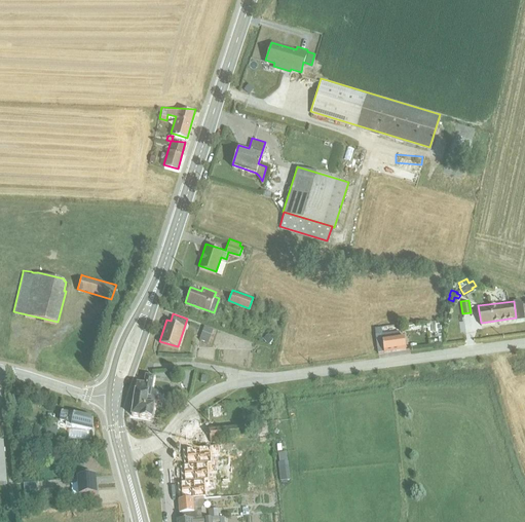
[(437,318),(426,320),(426,326),(427,330),(434,330),(434,333),(436,333),(436,334),(441,334),(440,321),(437,321),(437,318)]
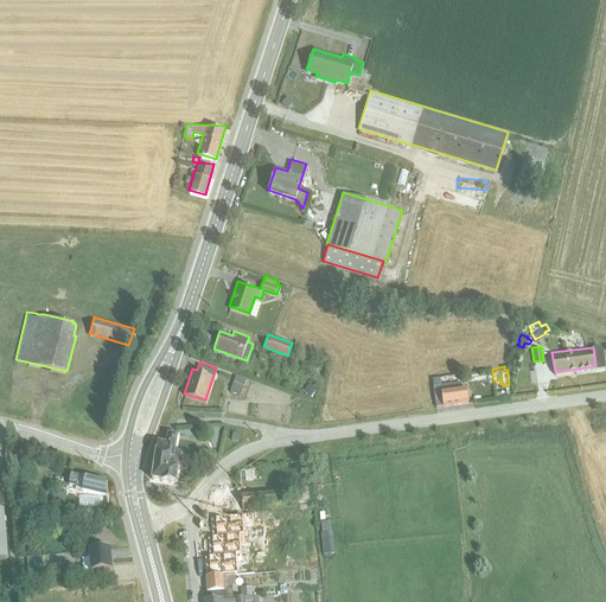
[(235,373),(229,389),(240,392),(241,391),(243,391),(248,378),(235,373)]
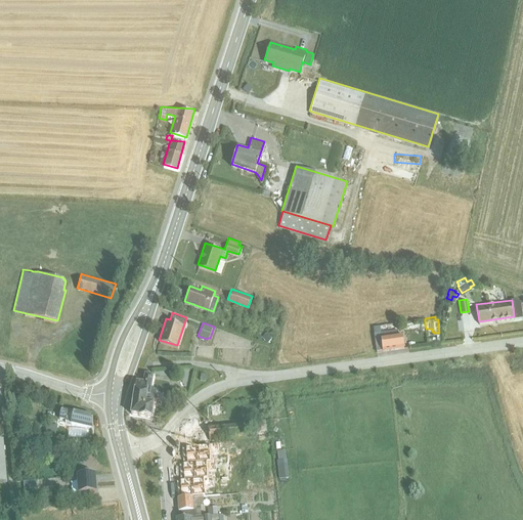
[(381,330),(375,331),(374,331),(376,350),(403,346),(402,334),(398,334),(397,328),(381,330)]
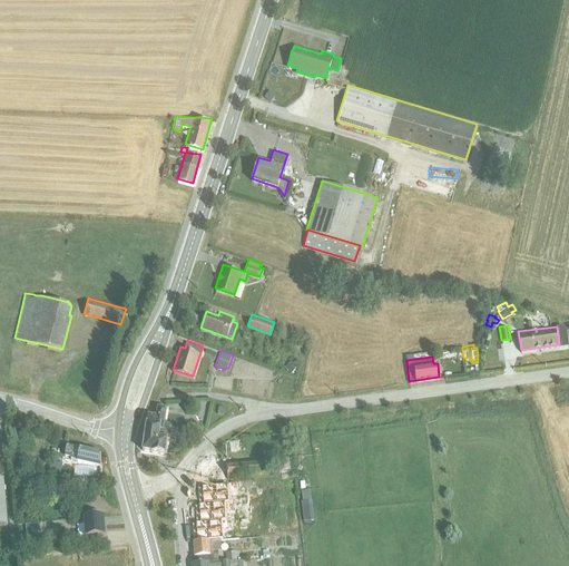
[(291,359),(284,366),(291,370),(296,366),(291,359)]
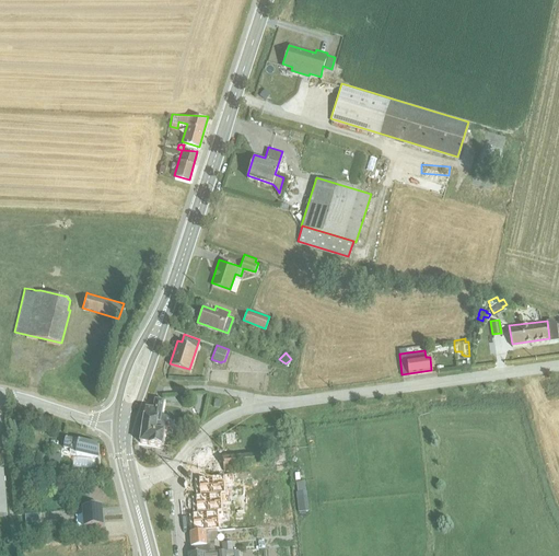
[(146,405),(140,441),(148,442),(162,444),(164,430),(166,430),(167,420),(165,420),(166,415),(161,414),(163,398),(154,397),(153,406),(146,405)]
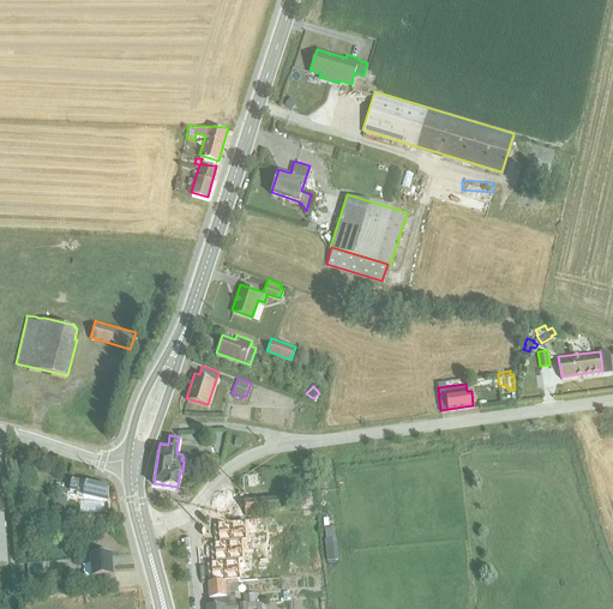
[(262,470),(246,472),(247,482),(264,481),(262,470)]
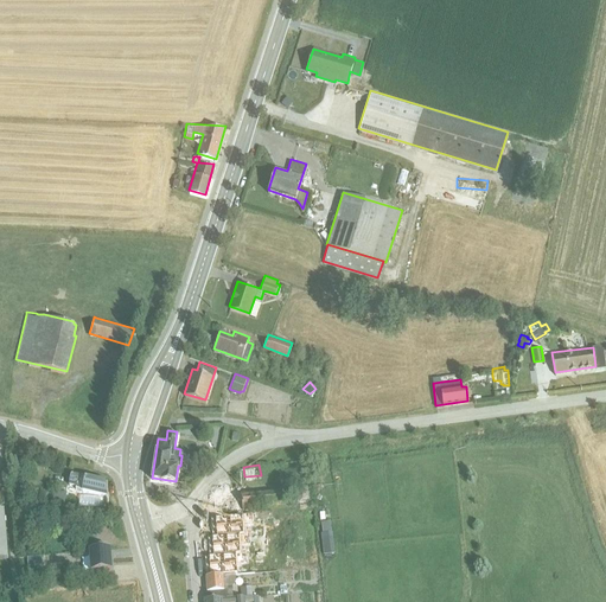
[(71,471),(69,482),(76,484),(75,486),(107,493),(106,478),(71,471)]
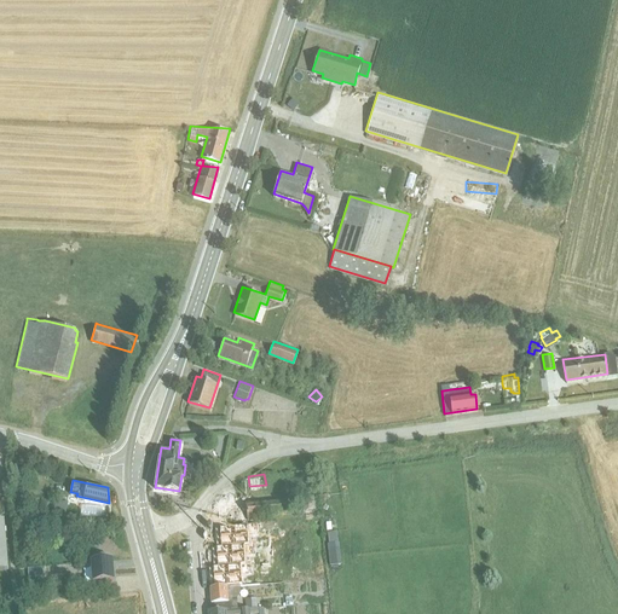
[(219,522),(238,522),(238,487),(219,487),(219,522)]
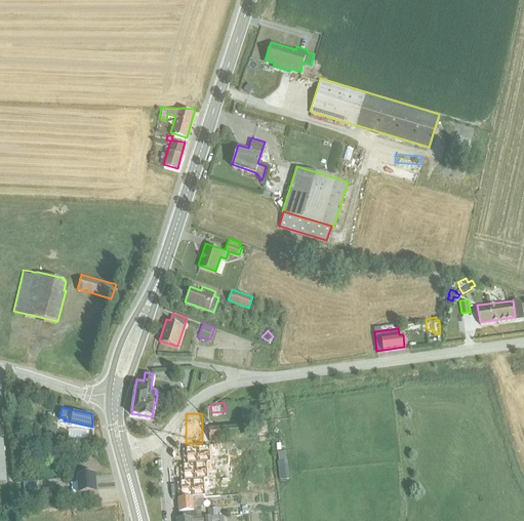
[(266,419),(254,421),(255,432),(267,431),(266,419)]
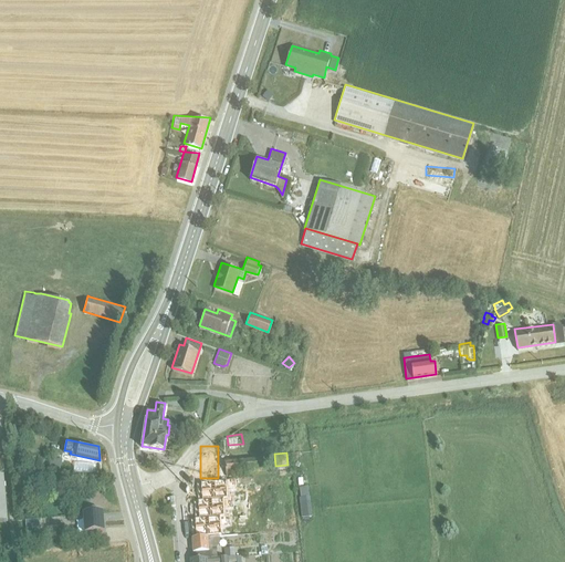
[(51,455),(49,468),(59,470),(62,457),(51,455)]
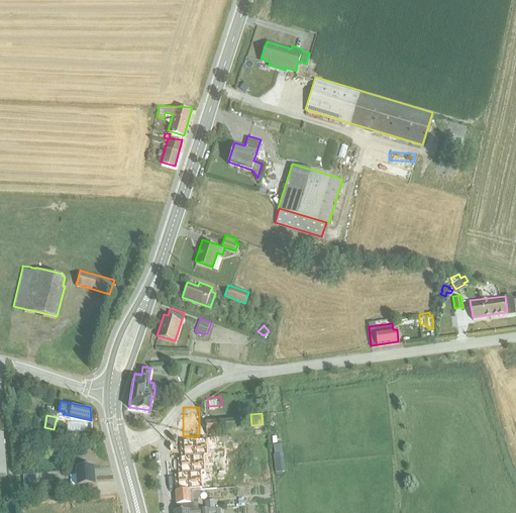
[(91,429),(50,432),(52,440),(91,437),(91,429)]
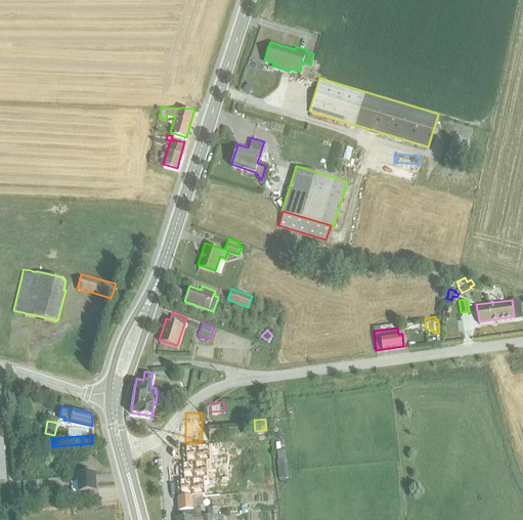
[(284,447),(276,448),(277,458),(285,458),(284,447)]
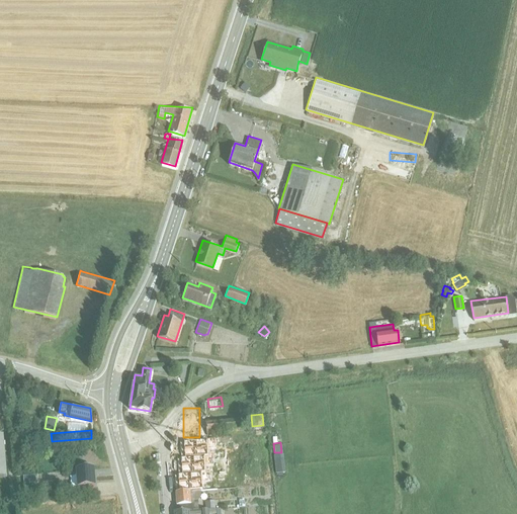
[(194,445),(172,446),(173,466),(191,464),(190,455),(195,455),(194,445)]
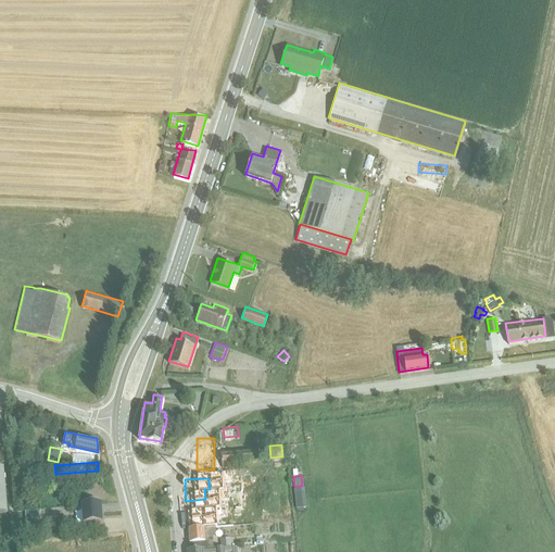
[(101,501),(80,503),(83,522),(102,521),(101,501)]
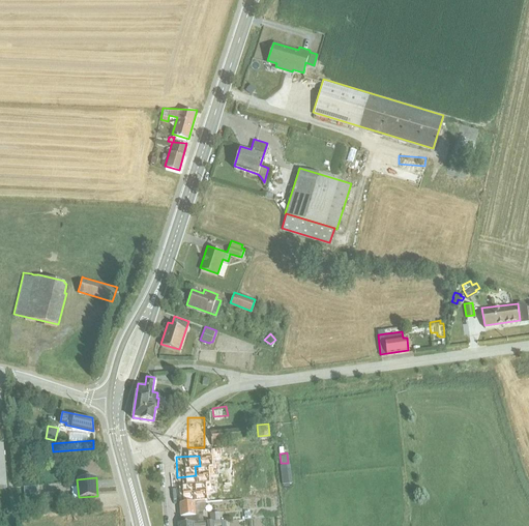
[(178,491),(215,489),(224,488),(223,480),(209,481),(209,483),(198,484),(198,486),(195,487),(195,479),(178,481),(178,491)]
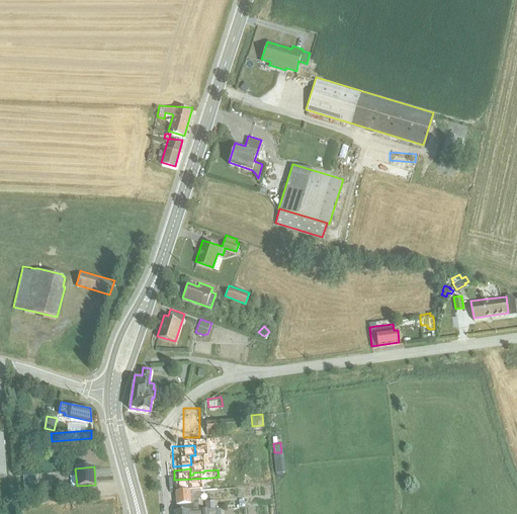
[(210,478),(174,480),(175,490),(191,489),(191,482),(194,482),(194,485),(205,484),(205,483),(211,483),(210,478)]
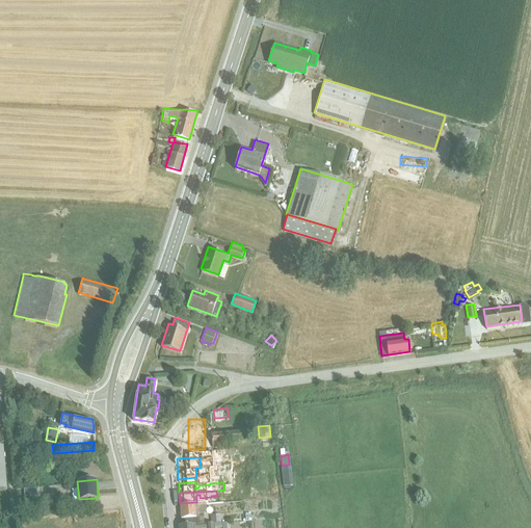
[(182,523),(204,522),(203,512),(206,507),(206,501),(196,502),(180,503),(182,523)]
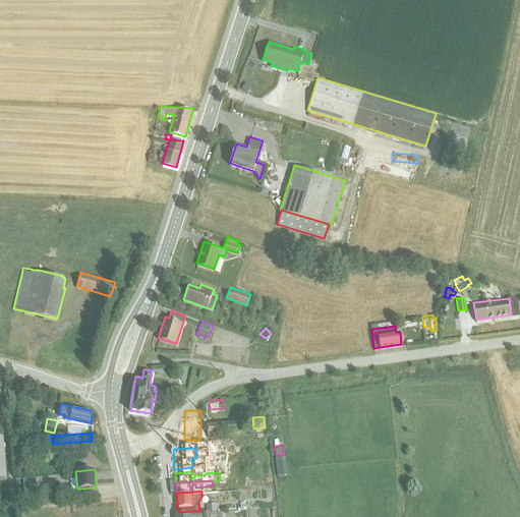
[(207,510),(216,510),(215,501),(206,502),(207,510)]
